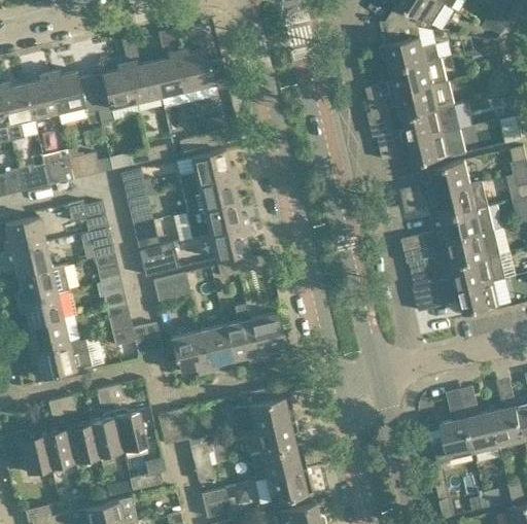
[(398,5),(387,23),(420,29),(424,22),(432,27),(446,5),(437,0),(394,0),(394,2),(398,5)]
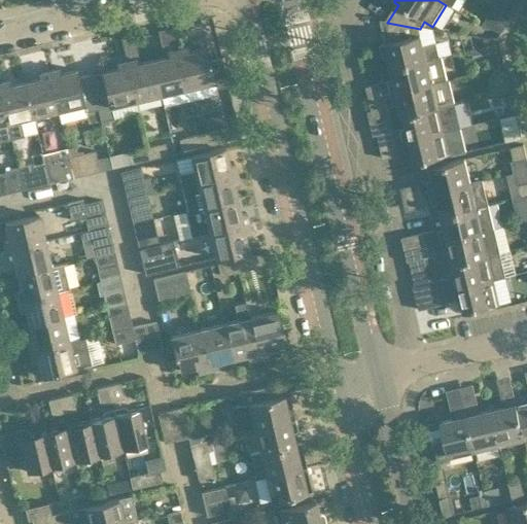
[(522,0),(513,0),(510,6),(517,10),(522,0)]
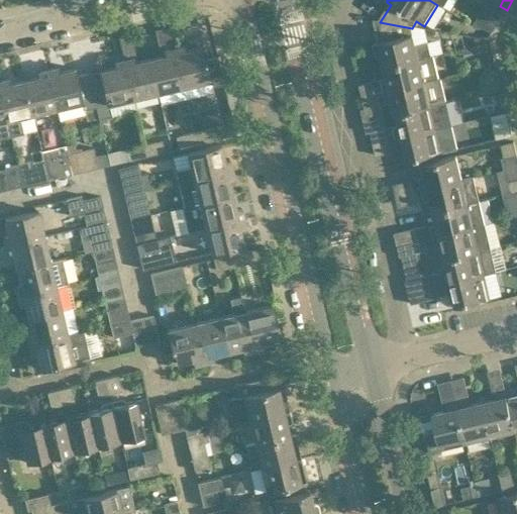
[(492,35),(496,28),(483,20),(489,9),(485,7),(473,28),(492,35)]
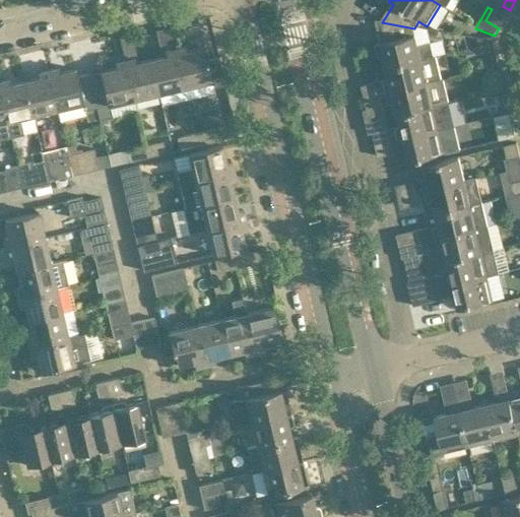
[(492,9),(485,20),(499,28),(505,17),(501,15),(492,9)]
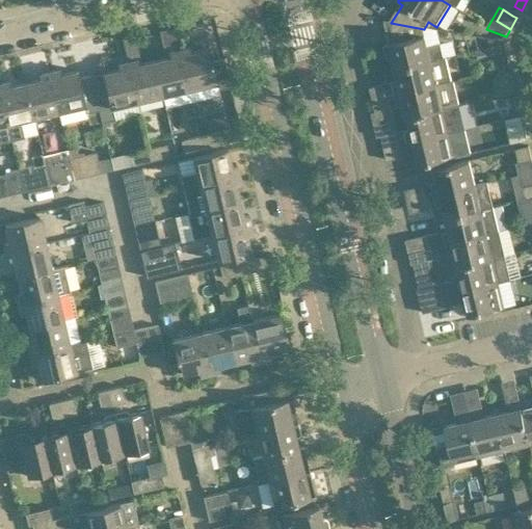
[(392,54),(396,71),(443,59),(440,46),(428,48),(424,29),(391,23),(391,24),(384,22),(390,46),(384,47),(387,55),(392,54)]
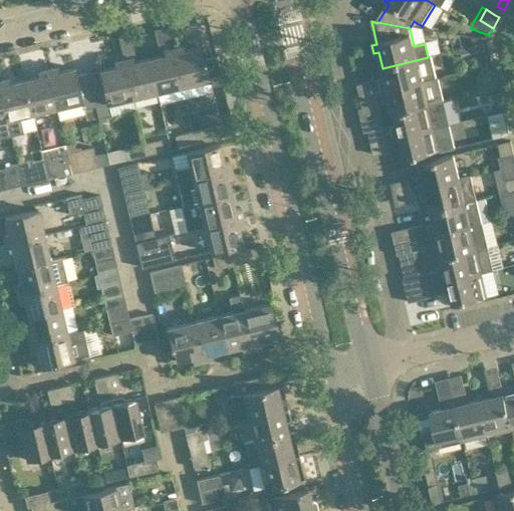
[(477,38),(471,39),(471,42),(473,47),(488,43),(486,38),(486,37),(477,38)]
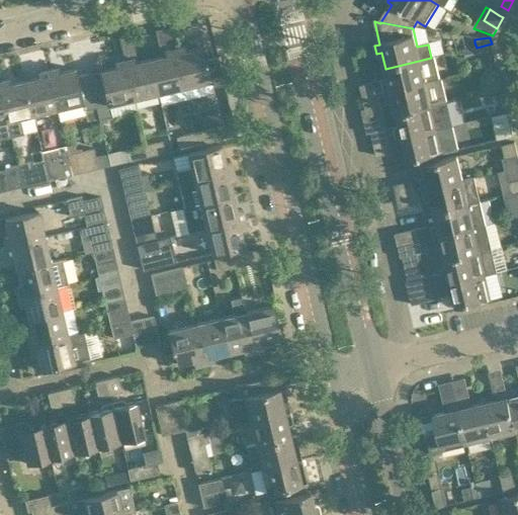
[(492,44),(477,48),(482,71),(497,67),(492,44)]
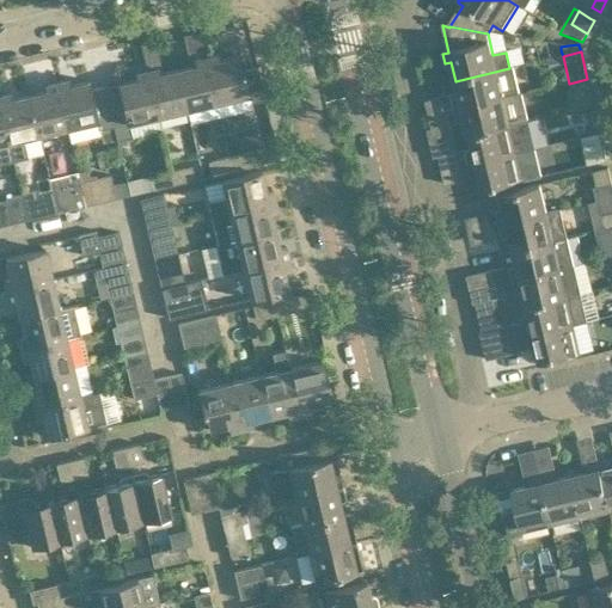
[(218,57),(206,60),(216,105),(250,98),(252,106),(265,103),(258,72),(242,75),(237,60),(219,63),(218,57)]
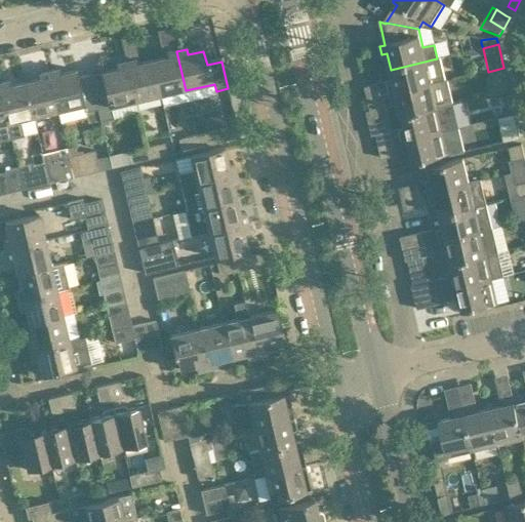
[(168,59),(153,63),(161,96),(186,90),(176,51),(166,53),(168,59)]
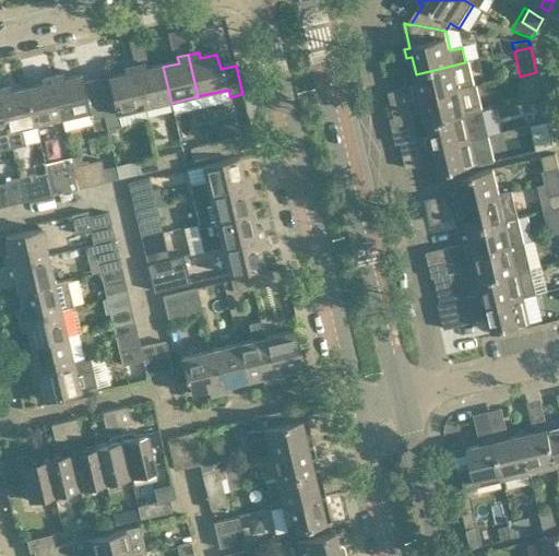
[(389,94),(392,107),(473,87),(467,62),(465,62),(416,74),(418,87),(409,90),(406,93),(403,91),(389,94)]
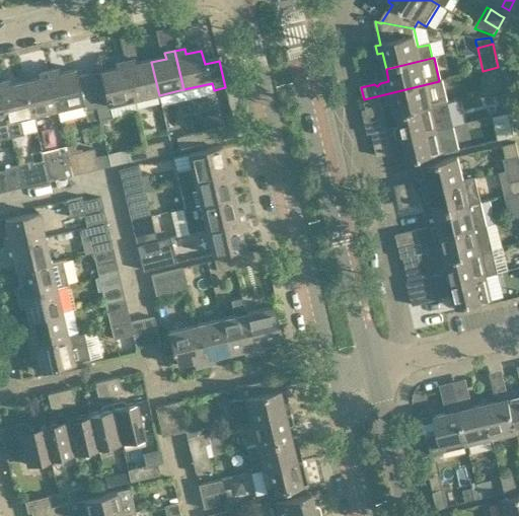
[(135,61),(126,63),(135,101),(159,95),(151,62),(137,66),(135,61)]
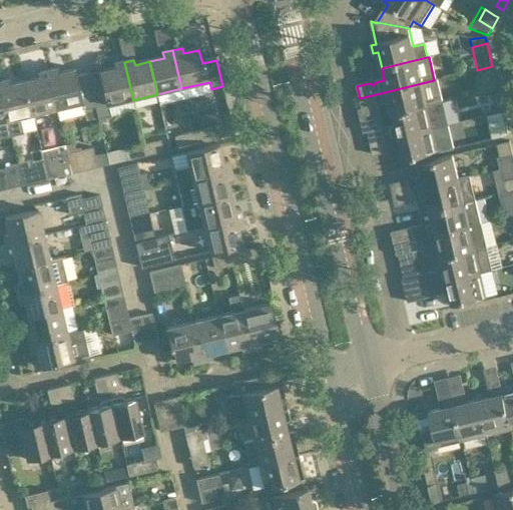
[(115,70),(88,76),(95,108),(98,119),(110,117),(107,106),(133,100),(124,62),(114,64),(115,70)]
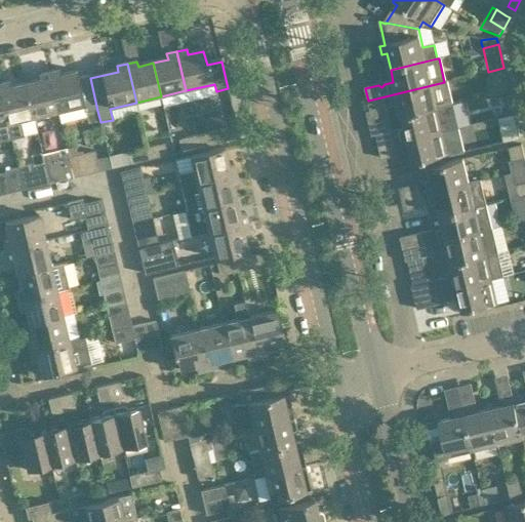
[(488,72),(490,82),(506,79),(503,68),(488,72)]
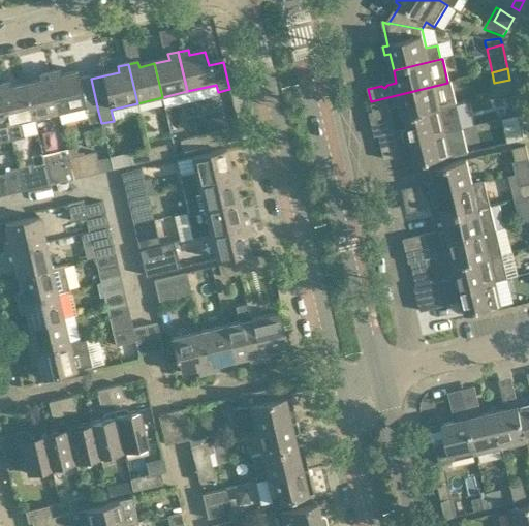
[(60,71),(50,74),(59,114),(62,125),(87,119),(86,115),(98,112),(91,79),(79,82),(76,73),(61,78),(60,71)]
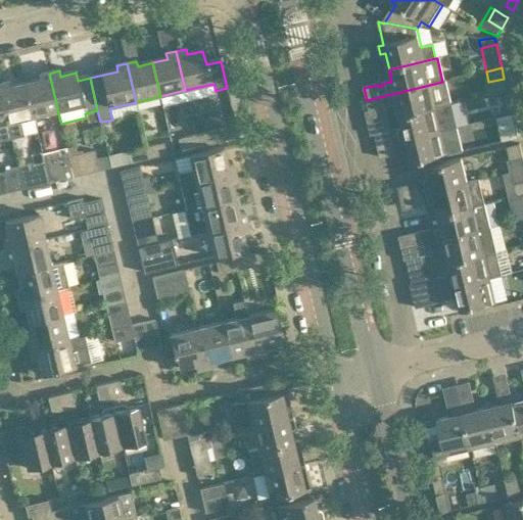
[(40,81),(25,85),(33,119),(58,112),(49,74),(39,76),(40,81)]
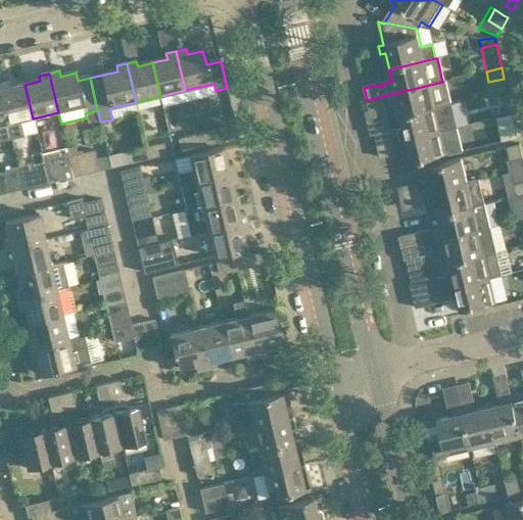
[(396,101),(400,117),(449,105),(444,82),(442,82),(367,100),(370,112),(385,108),(382,97),(389,96),(391,102),(396,101)]
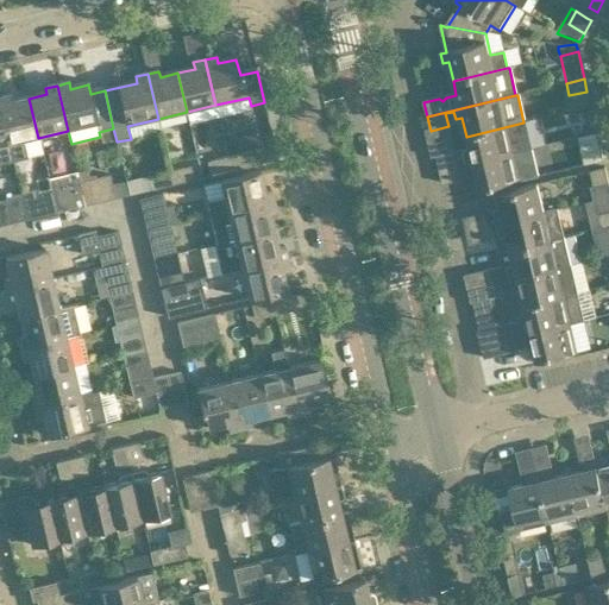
[(11,96),(0,99),(0,106),(13,163),(27,159),(23,142),(38,138),(29,99),(12,102),(11,96)]
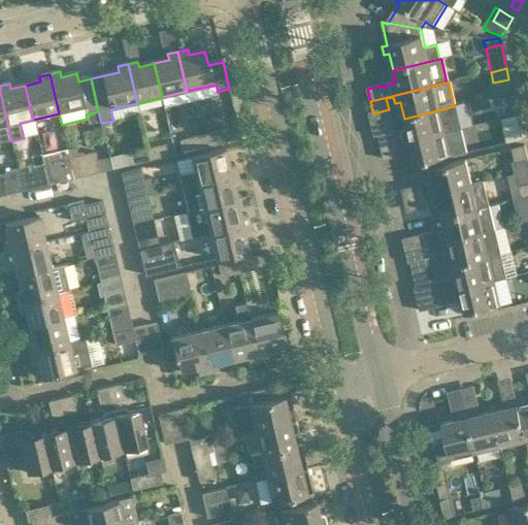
[(0,143),(11,141),(0,92),(0,143)]
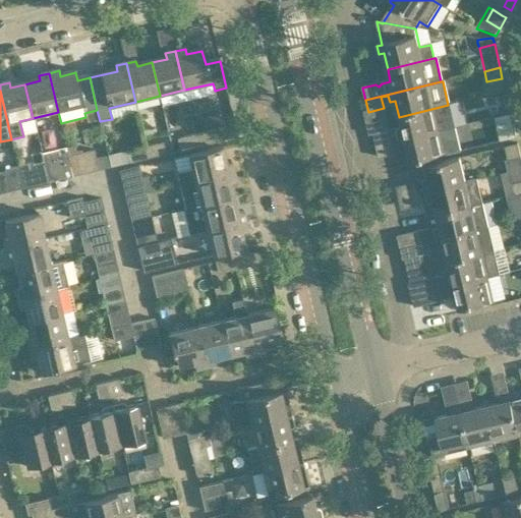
[(505,92),(498,94),(502,109),(509,108),(505,92)]
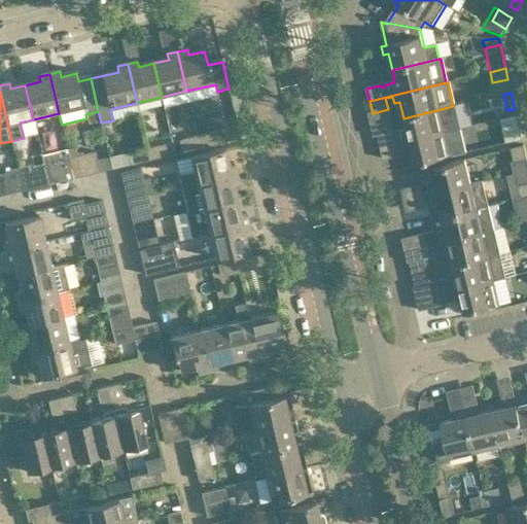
[(391,134),(378,137),(381,149),(460,130),(471,128),(466,103),(453,106),(403,118),(407,131),(397,133),(394,136),(391,134)]
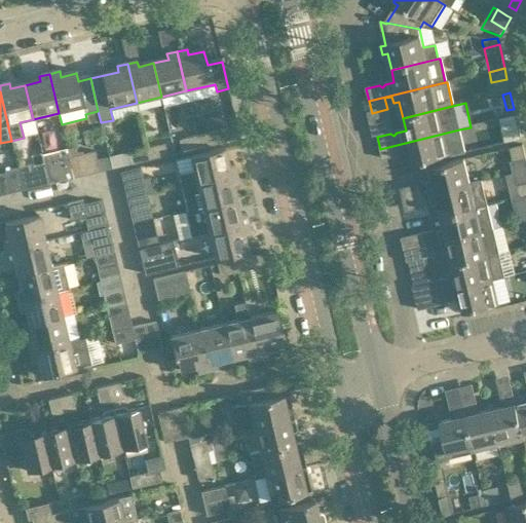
[(516,116),(498,120),(504,144),(522,141),(516,116)]
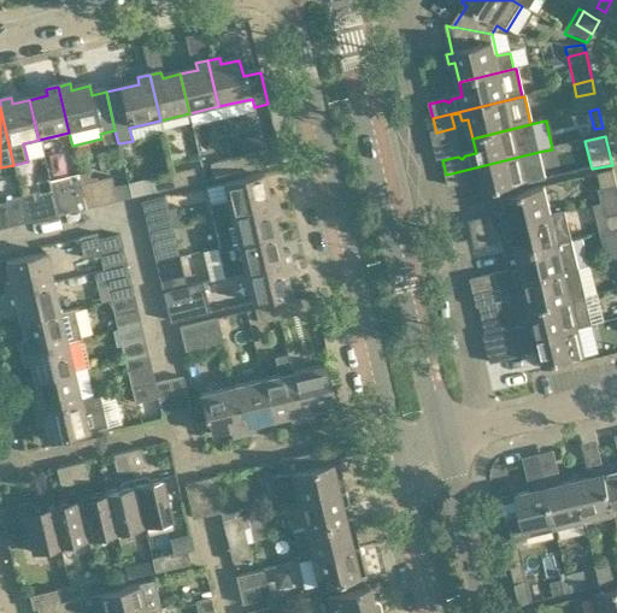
[(539,152),(446,175),(450,189),(464,186),(466,181),(472,183),(482,181),(486,195),(545,181),(539,152)]
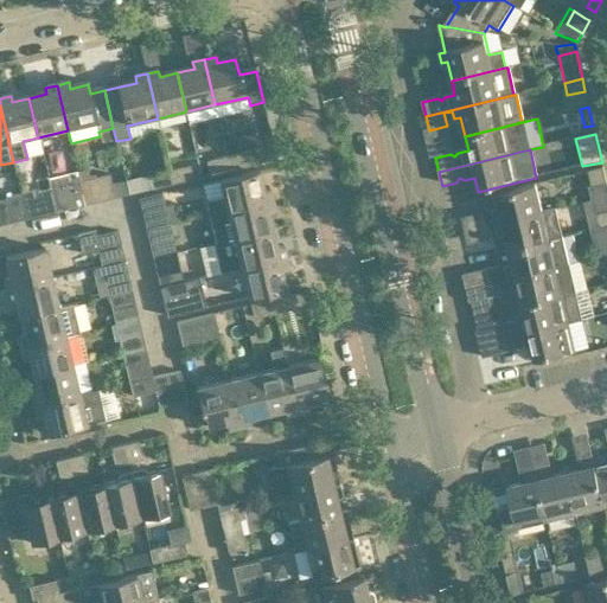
[(248,154),(228,159),(231,172),(251,167),(248,154)]
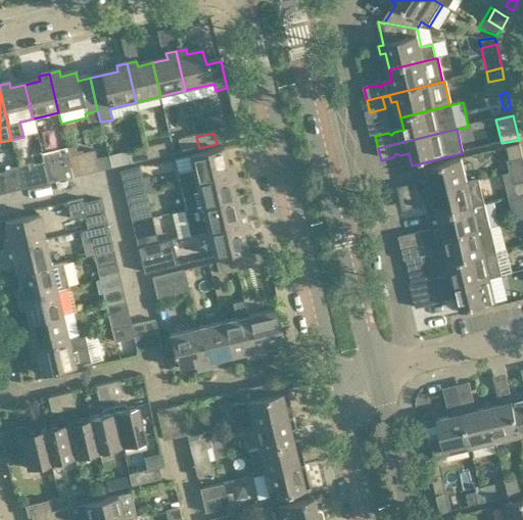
[(199,148),(196,137),(179,141),(181,153),(199,148)]
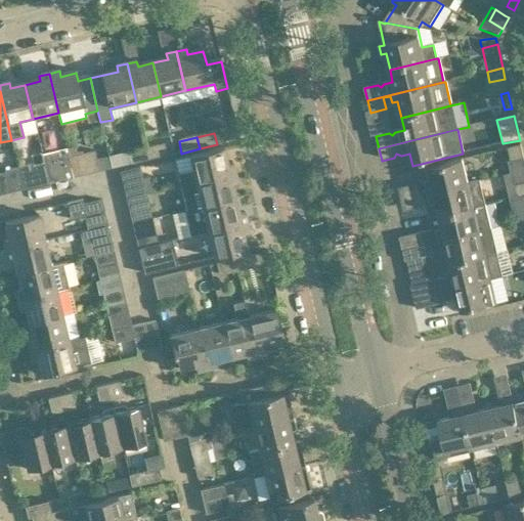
[(164,145),(147,149),(149,161),(167,157),(164,145)]
